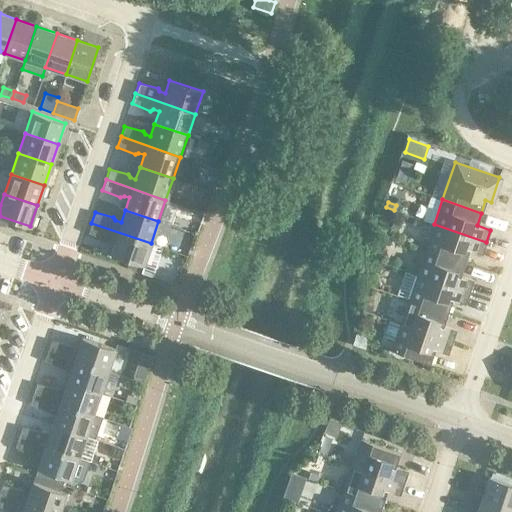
[(151,243),(91,223),(88,233),(105,240),(109,239),(114,241),(110,254),(143,265),(151,243)]
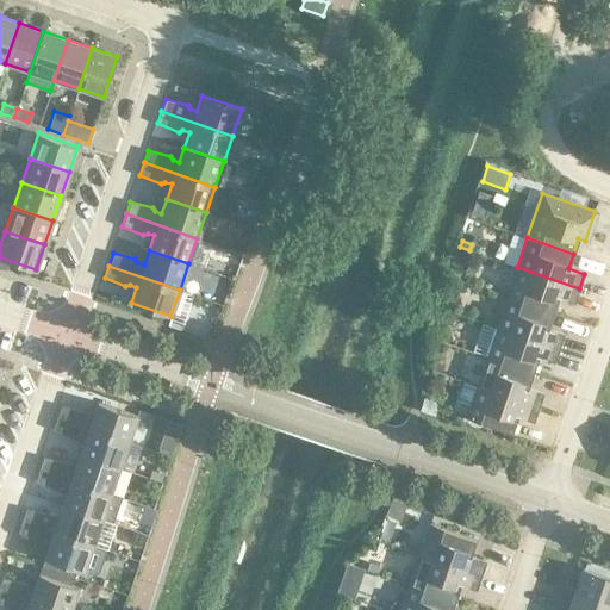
[(579,288),(517,267),(506,297),(553,313),(558,298),(574,304),(579,288)]
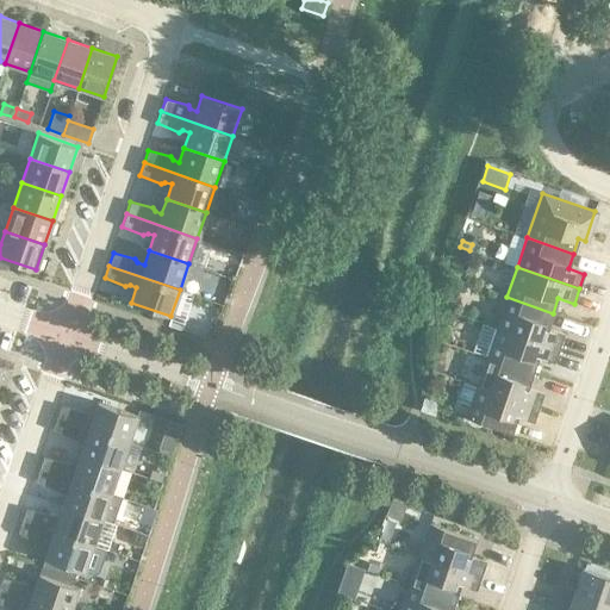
[(553,313),(506,297),(497,327),(559,348),(564,334),(547,328),(553,313)]
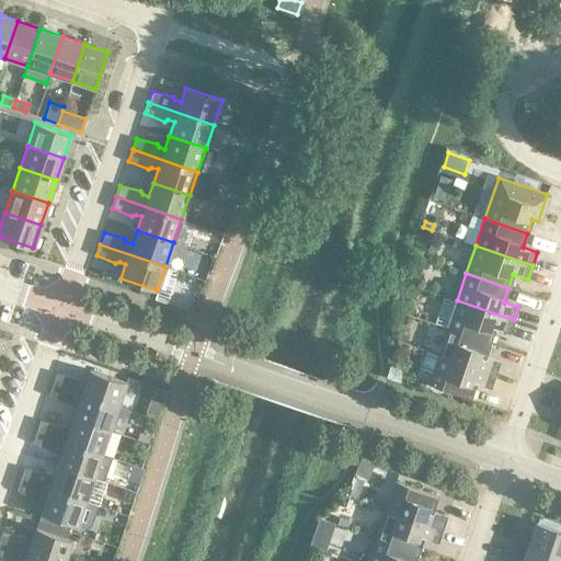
[(514,320),(457,300),(447,328),(490,343),(494,329),(510,334),(514,320)]
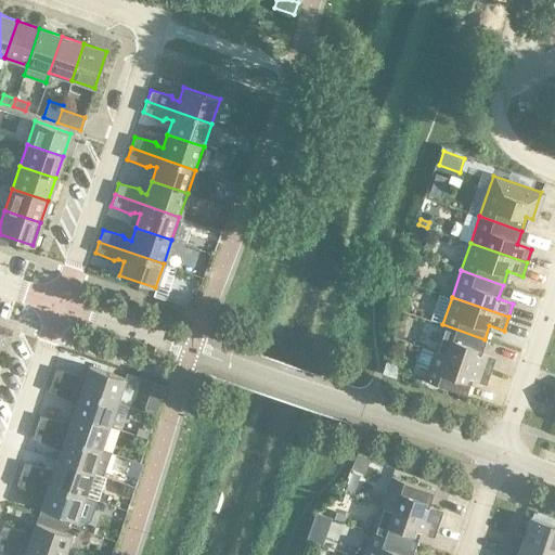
[(485,339),(442,324),(434,351),(490,371),(494,358),(479,352),(485,339)]
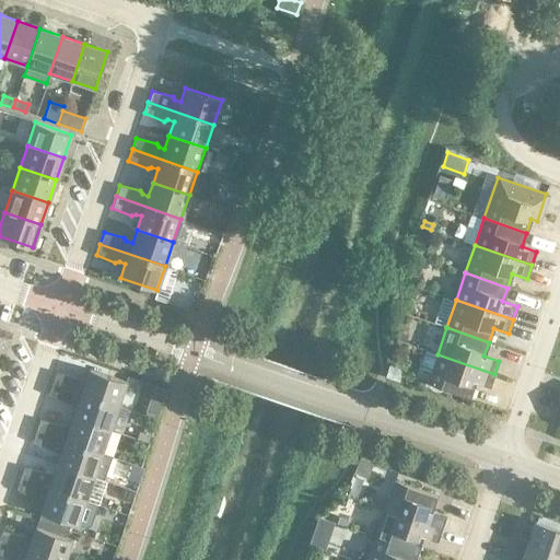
[(396,340),(406,343),(409,335),(399,331),(396,340)]
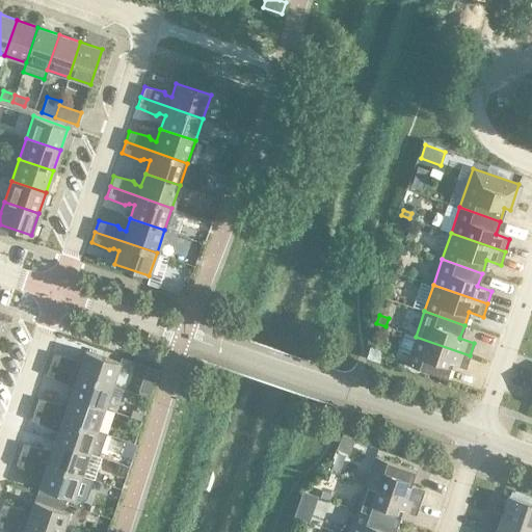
[(398,349),(409,353),(406,364),(446,377),(451,364),(466,369),(470,355),(416,337),(403,333),(398,349)]
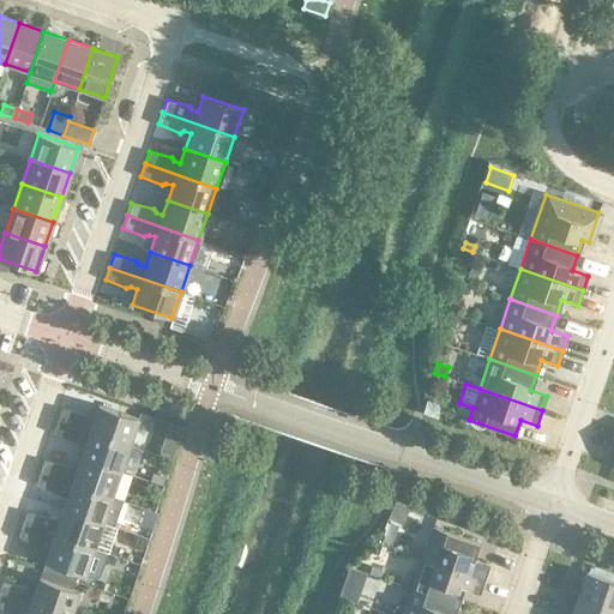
[(138,417),(97,404),(92,420),(85,417),(84,414),(61,408),(58,420),(128,445),(138,417)]
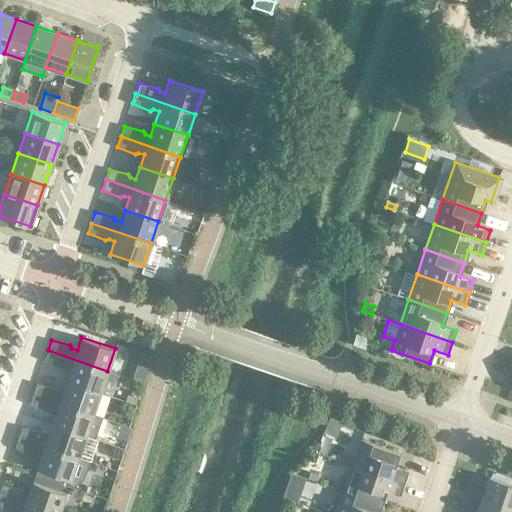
[(107,371),(48,350),(44,360),(62,368),(65,367),(71,368),(66,381),(100,392),(107,371)]
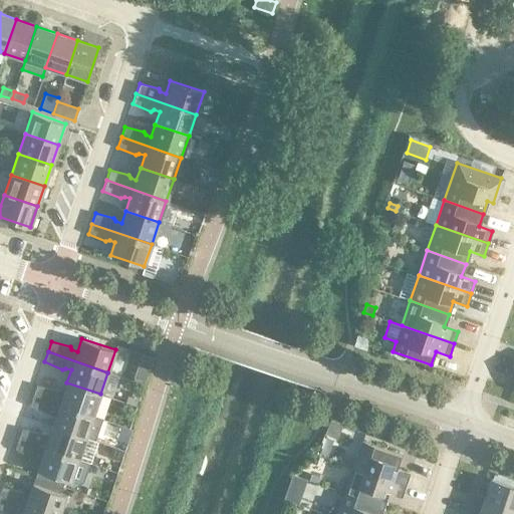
[(136,364),(148,368),(152,357),(140,353),(136,364)]
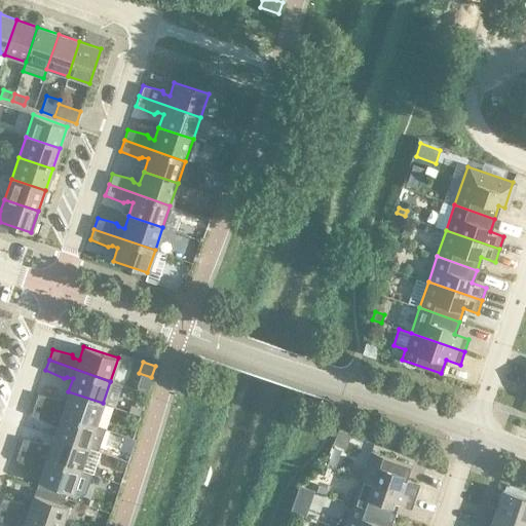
[(103,403),(68,391),(64,405),(59,402),(57,399),(37,393),(34,404),(95,425),(103,403)]
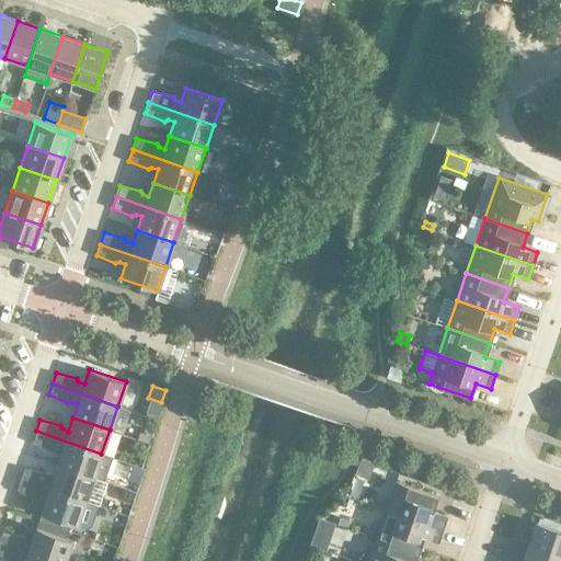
[(101,454),(36,431),(32,443),(52,450),(55,449),(61,451),(57,465),(93,477),(101,454)]
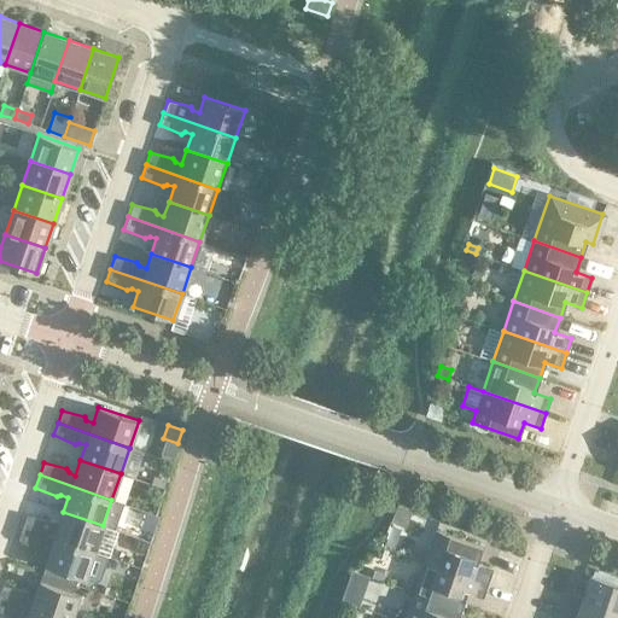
[(153,476),(150,484),(163,489),(167,479),(153,476)]
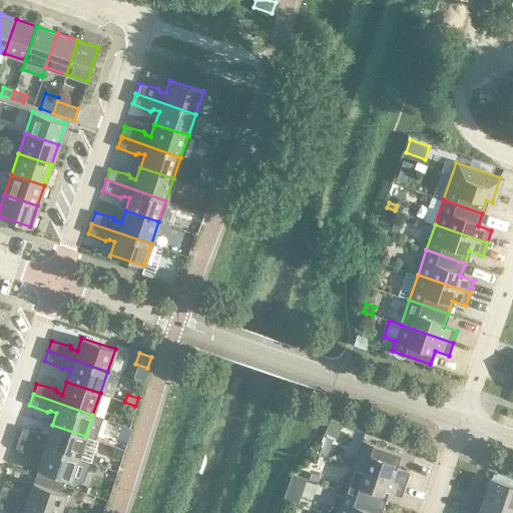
[(325,433),(338,438),(343,424),(330,419),(325,433)]
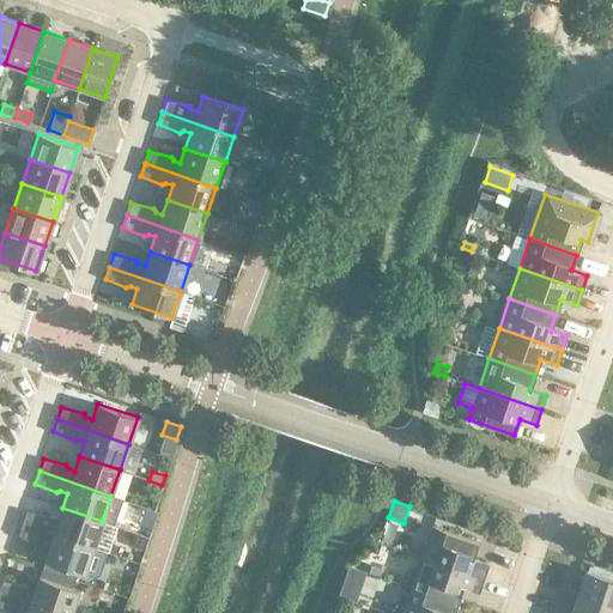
[(102,521),(62,508),(59,519),(25,511),(22,523),(107,552),(108,552),(116,527),(102,522),(102,521)]
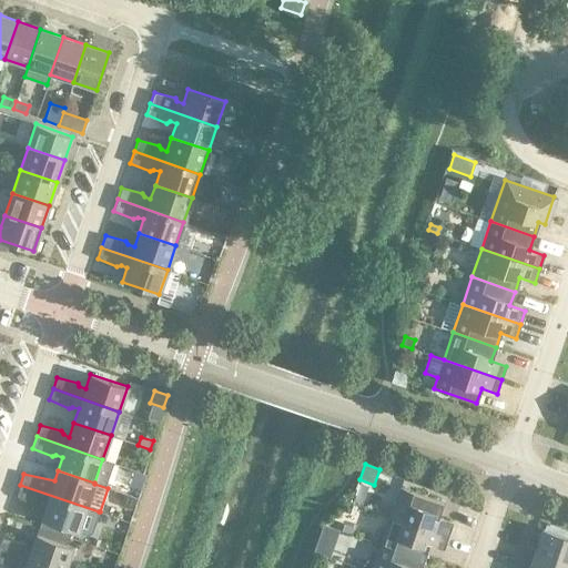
[(99,511),(20,485),(16,496),(36,505),(40,503),(46,505),(41,519),(46,520),(40,536),(66,545),(71,529),(87,535),(92,533),(99,511)]
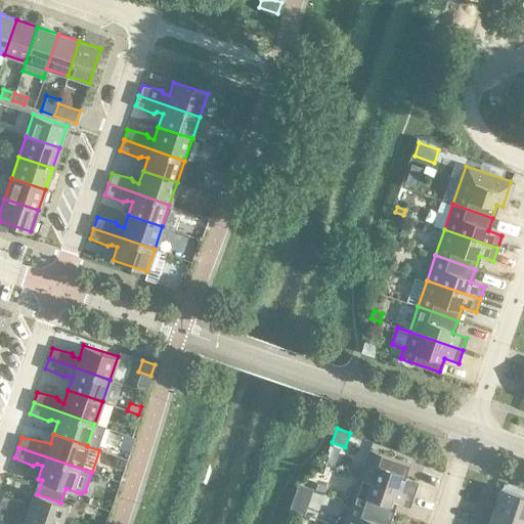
[(368,450),(359,476),(413,494),(418,482),(403,477),(408,464),(368,450)]
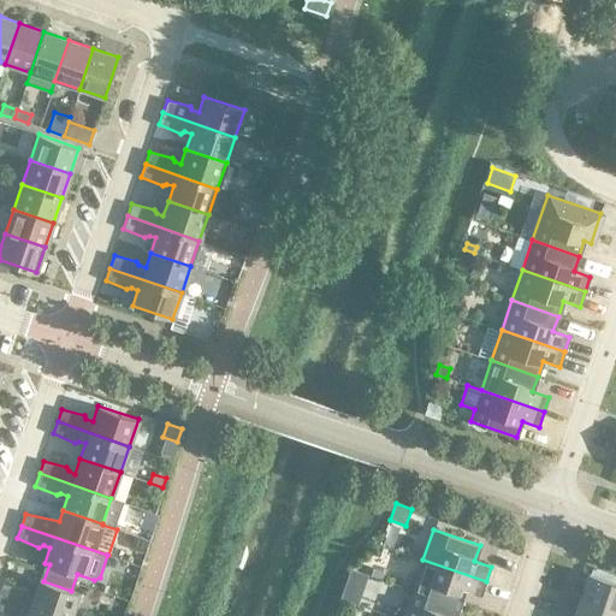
[(129,548),(142,552),(147,539),(134,535),(129,548)]
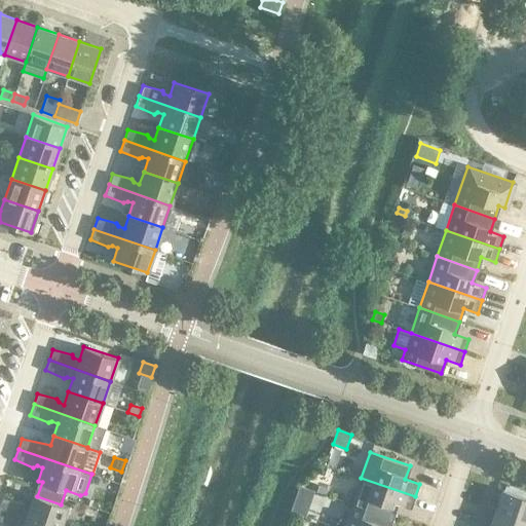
[(415,496),(361,478),(352,503),(391,517),(397,504),(410,509),(415,496)]
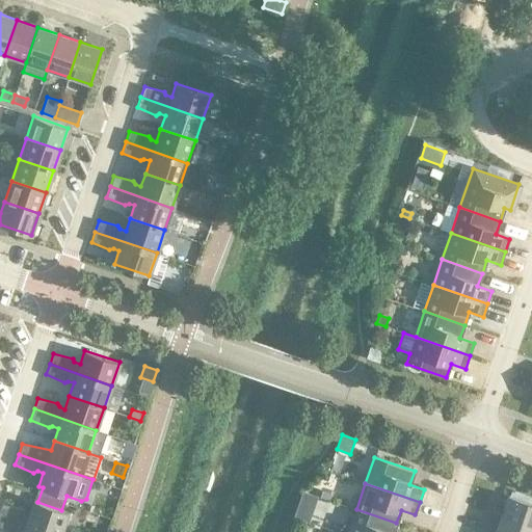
[(319,497),(329,500),(331,491),(322,488),(319,497)]
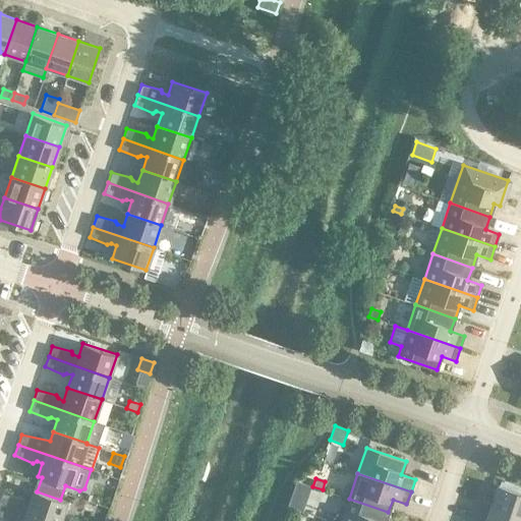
[(287,506),(302,511),(310,486),(295,481),(287,506)]
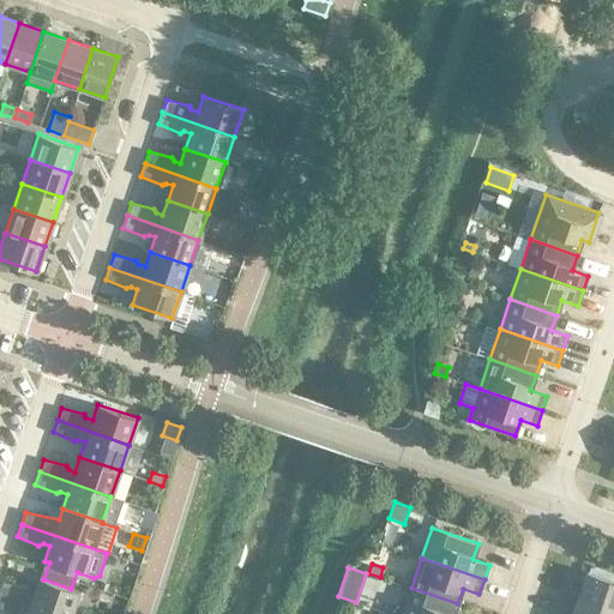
[(613,581),(585,572),(577,597),(613,609),(613,581)]
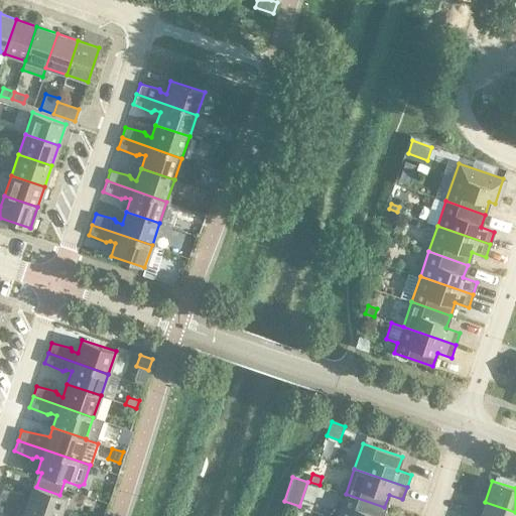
[(2,488),(0,492),(0,499),(49,515),(58,515),(66,497),(59,495),(36,487),(32,485),(28,499),(22,497),(20,493),(2,488)]
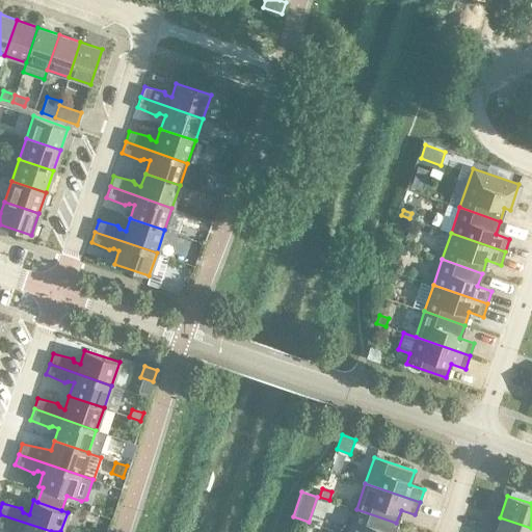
[(393,531),(396,523),(356,509),(348,531),(393,531)]
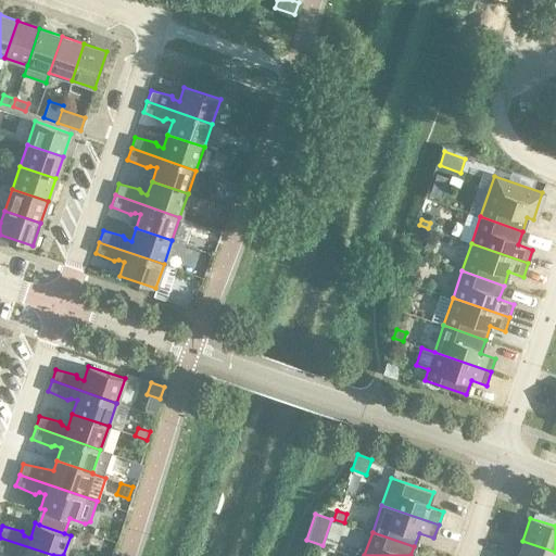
[(53,555),(0,538),(0,551),(12,555),(14,555),(17,555),(21,555),(53,555)]
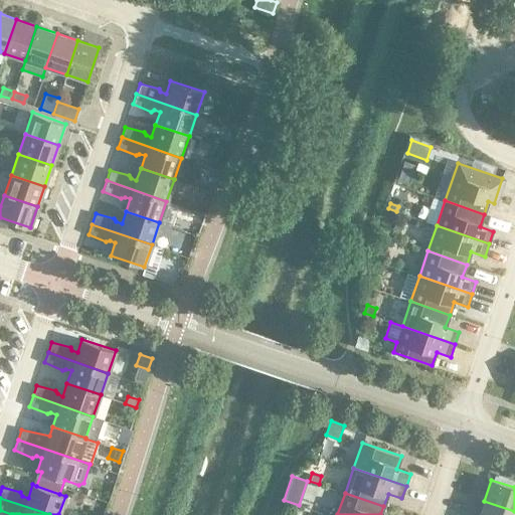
[(514,514),(514,511),(484,501),(479,514),(514,514)]
